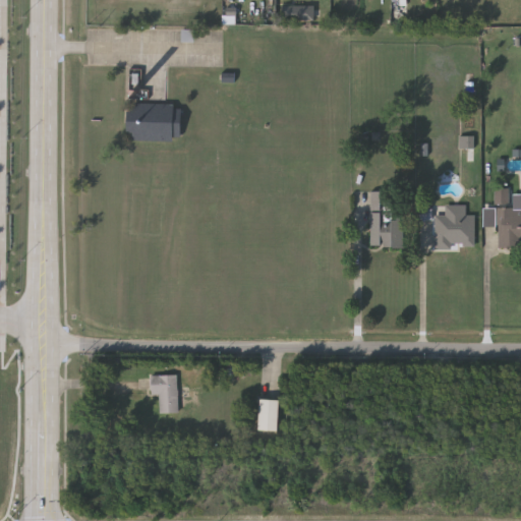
[(315,6),(283,6),(283,19),(315,19),(315,6)]
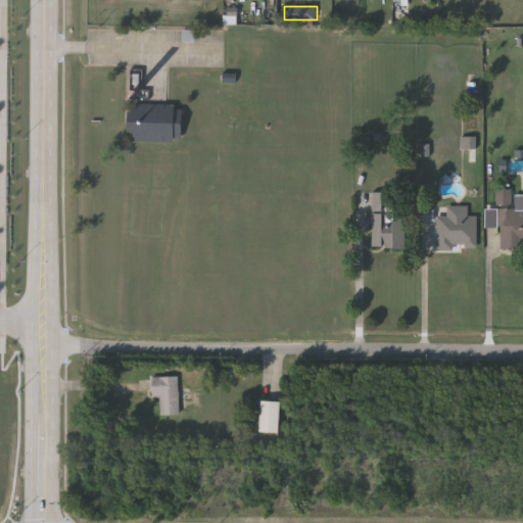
[(464,100),(464,78),(477,78),(477,100),(464,100)]
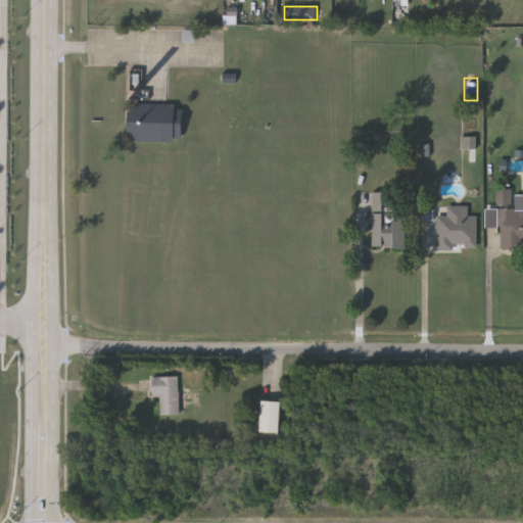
[(133,103),(184,104),(184,141),(132,141),(133,103)]
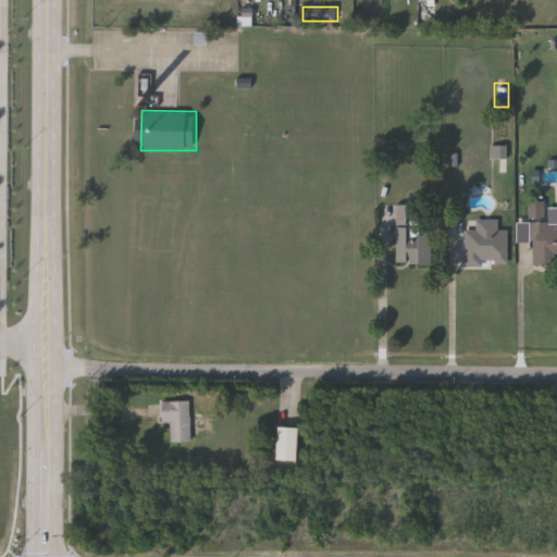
[(509,146),(493,146),(493,159),(508,159),(509,146)]
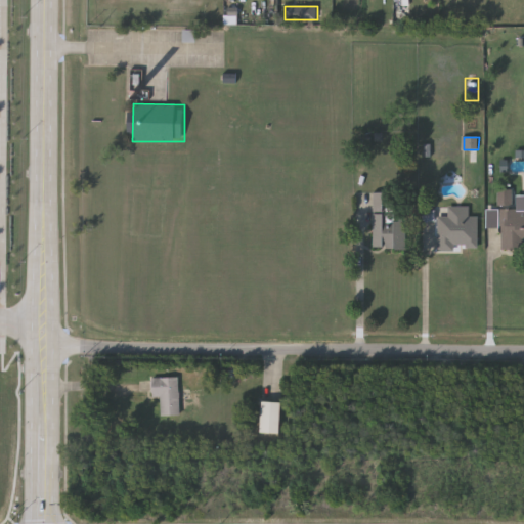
[(513,206),(514,190),(499,189),(498,206),(513,206)]
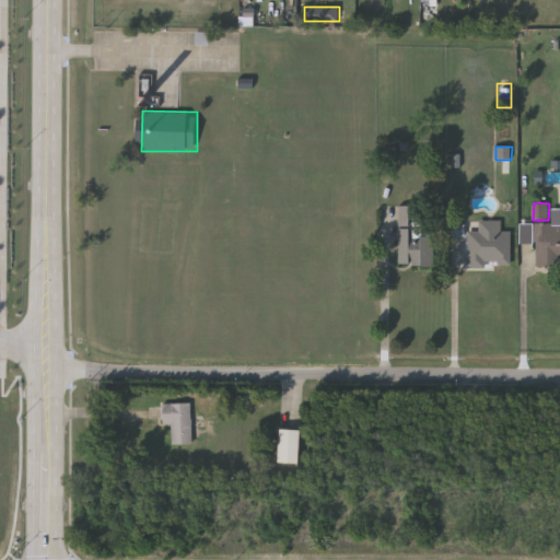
[(397,265),(398,205),(420,206),(420,223),(434,223),(433,265),(397,265)]
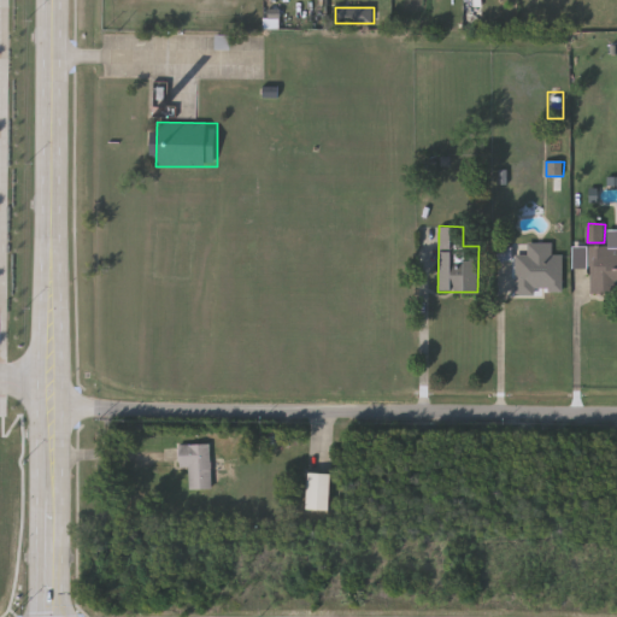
[(562,254),(562,294),(515,294),(515,254),(527,254),(527,242),(552,242),(551,254),(562,254)]
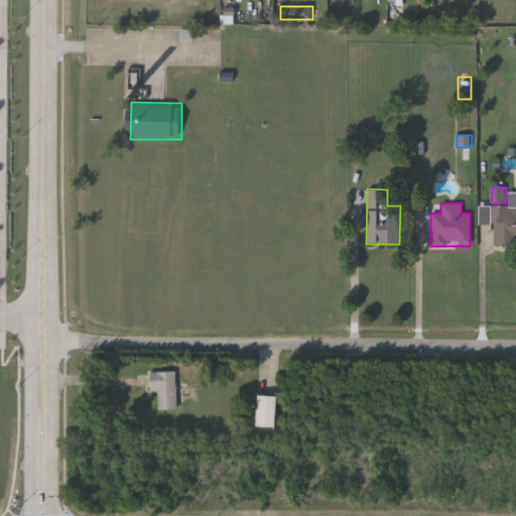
[(515,242),(492,242),(491,207),(515,207),(515,242)]
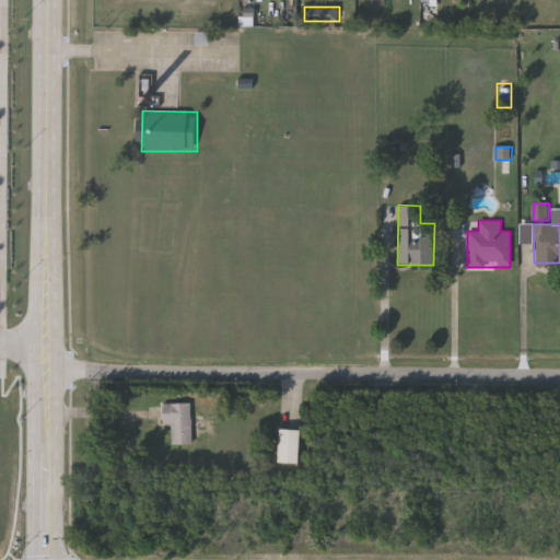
[(165,423),(165,403),(193,403),(193,443),(174,443),(174,423),(165,423)]
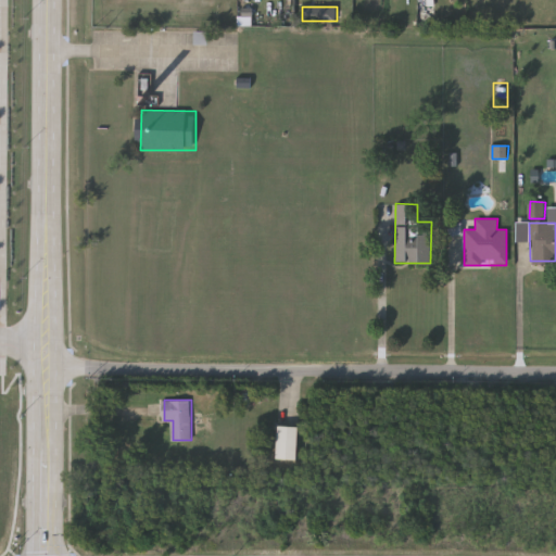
[(274,459),(274,426),(294,426),(294,459),(274,459)]
